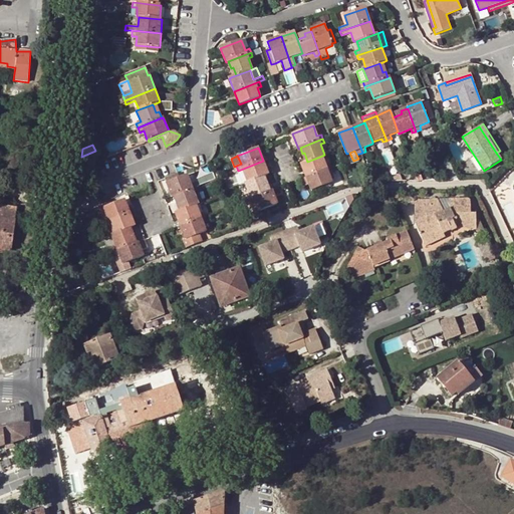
[(307,162),(305,163),(301,164),(306,178),(331,168),(329,164),(325,166),(322,156),(307,162)]
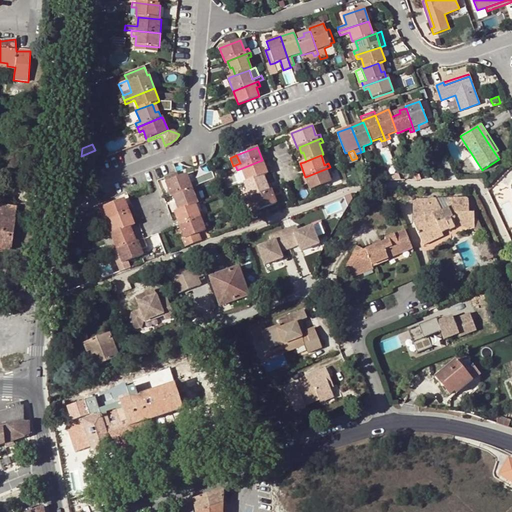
[(270,166),(267,158),(262,160),(265,168),(270,166)]
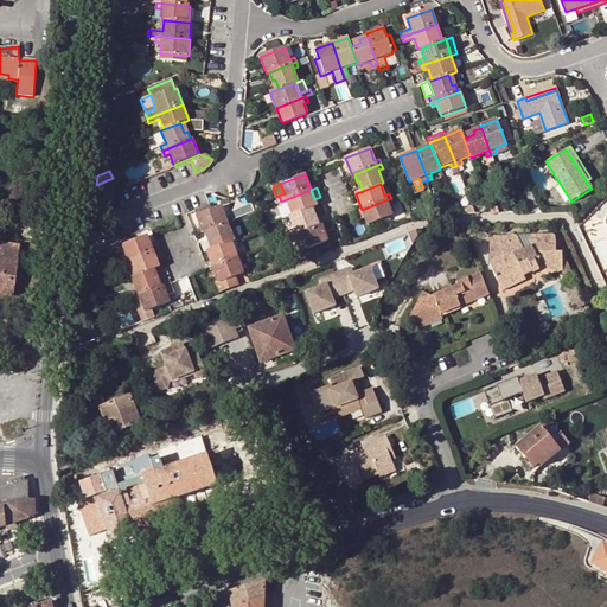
[(312,208),(317,205),(314,199),(311,190),(281,202),(283,208),(288,205),(293,215),(310,209),(312,208)]
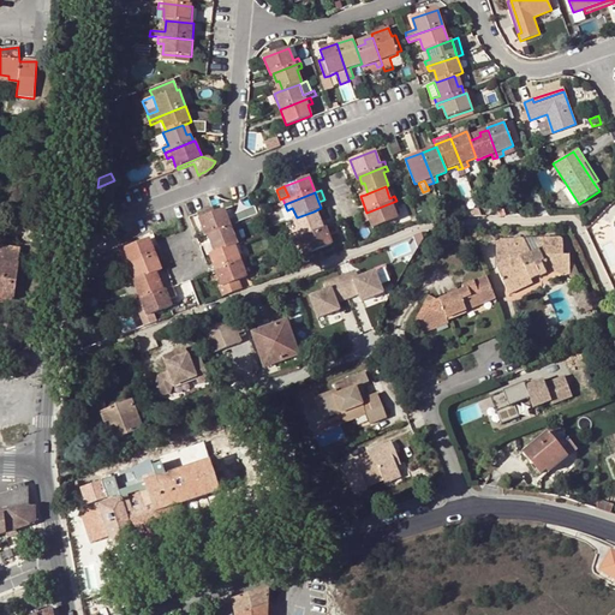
[(396,201),(366,213),(370,221),(372,228),(398,219),(394,208),(399,207),(396,201)]
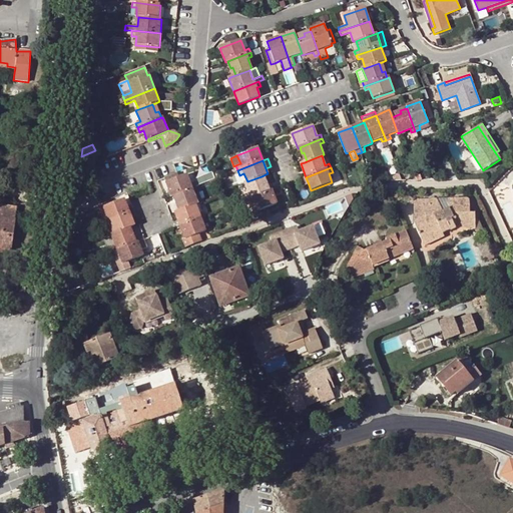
[(412,170),(416,180),(421,178),(417,168),(412,170)]
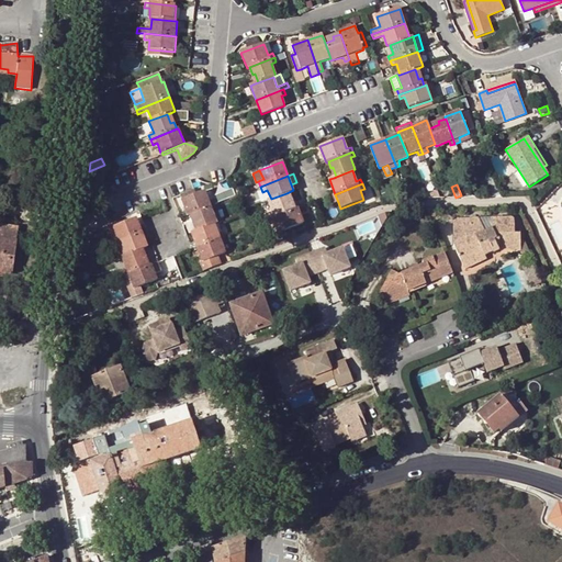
[(189,215),(190,215),(215,205),(213,200),(209,202),(204,191),(182,200),(189,215)]
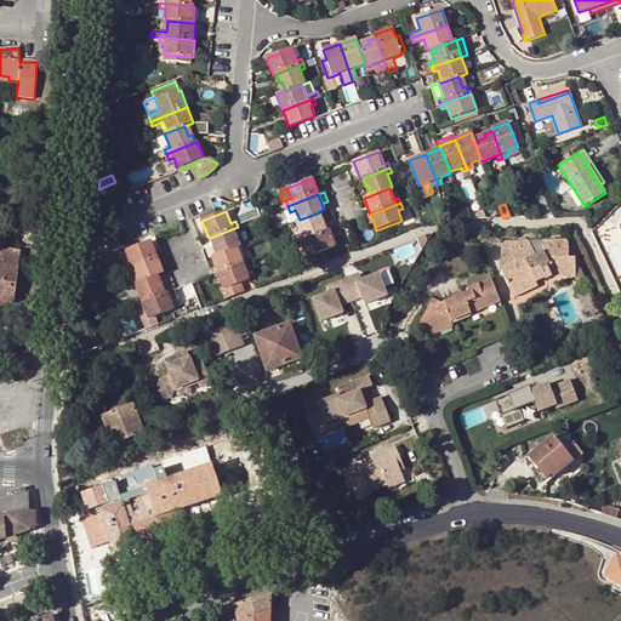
[(317,214),(300,220),(296,221),(302,235),(296,237),(298,241),(328,231),(324,222),(320,223),(317,214)]
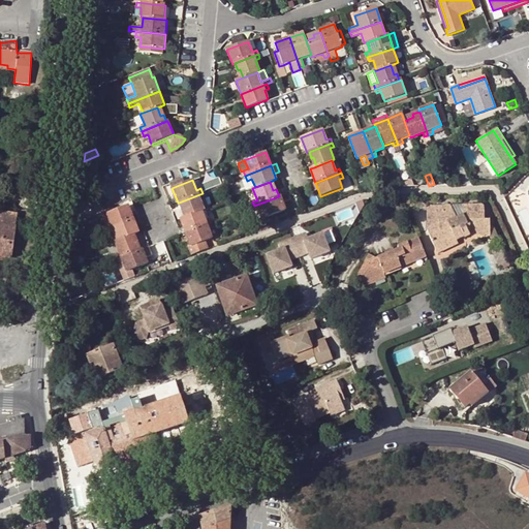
[(315,183),(311,185),(305,187),(308,193),(318,190),(315,183)]
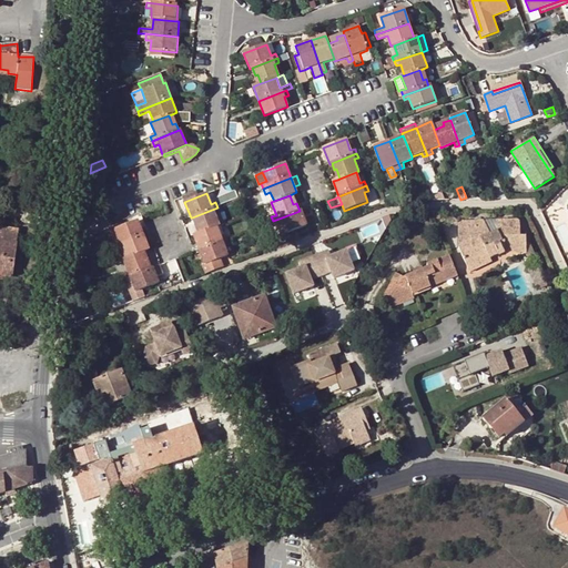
[(202,233),(217,226),(220,226),(215,213),(220,211),(223,210),(222,205),(217,208),(192,217),(195,224),(199,223),(202,233)]
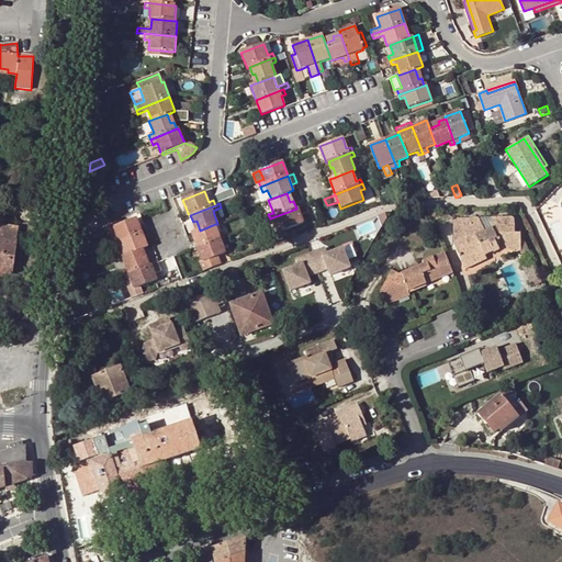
[(94,205),(88,208),(90,214),(97,212),(94,205)]
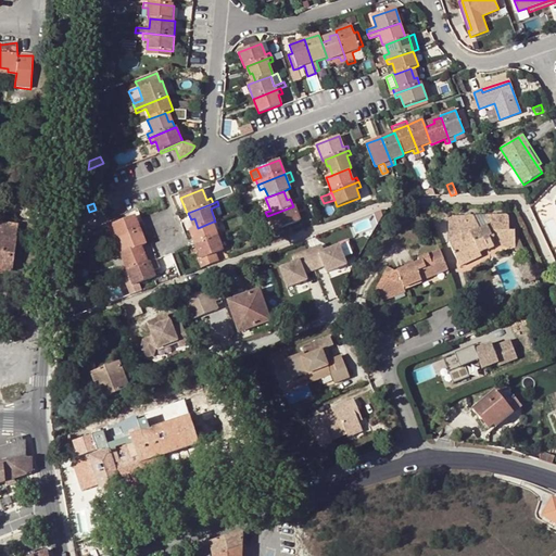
[(211,209),(215,222),(220,219),(215,206),(211,209)]
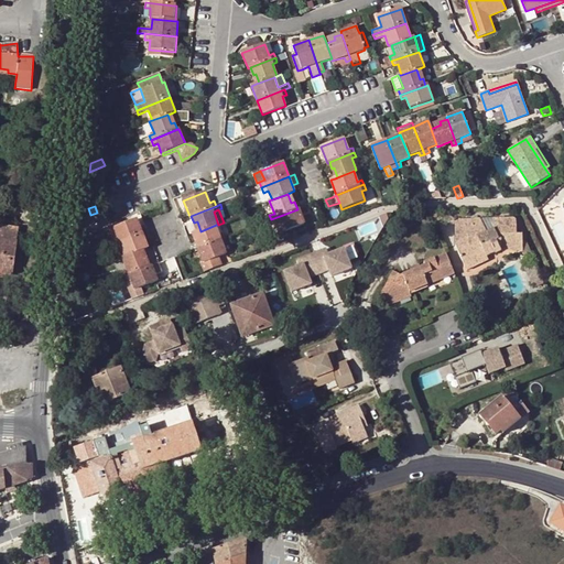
[(297,209),(271,219),(273,225),(278,223),(282,232),(304,225),(299,209),(297,209)]
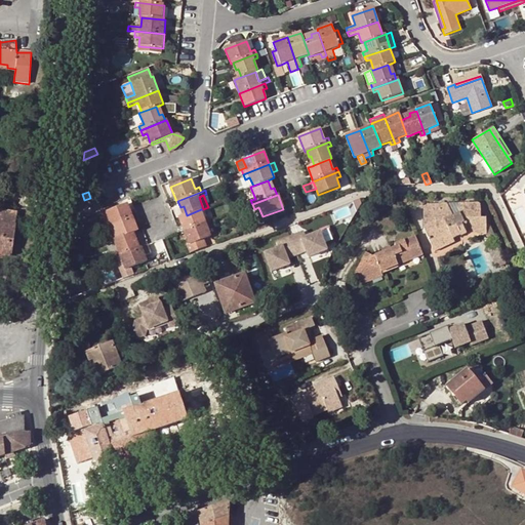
[(105,223),(107,227),(133,217),(132,214),(130,209),(127,203),(106,211),(106,210),(101,212),(104,223),(105,223)]
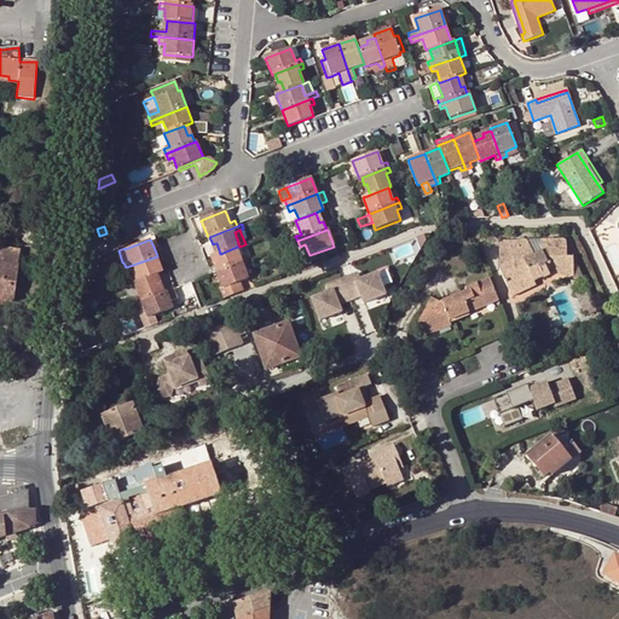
[(534,255),(527,241),(501,241),(501,272),(512,293),(533,282),(543,277),(543,278),(550,276),(574,275),(574,265),(579,265),(579,256),(567,256),(567,243),(565,239),(542,239),(542,252),(534,255)]
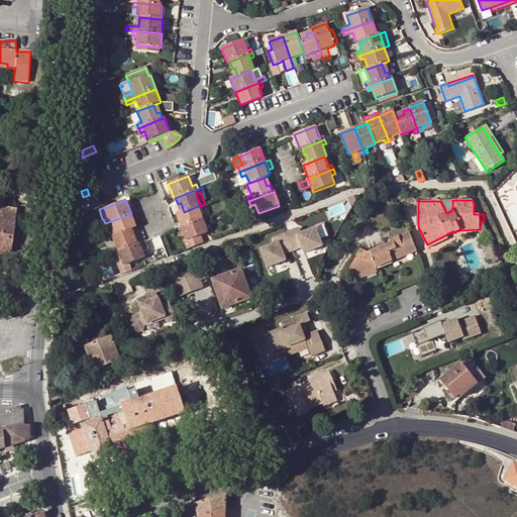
[(452,200),(440,201),(446,213),(452,210),(452,200)]
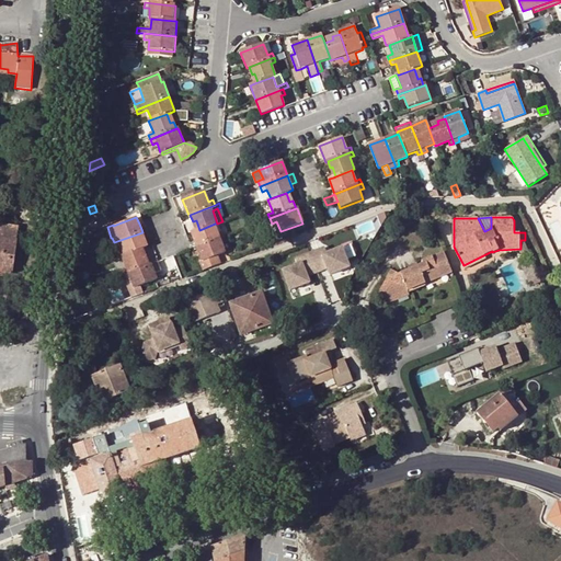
[(192,232),(197,247),(225,236),(222,231),(218,233),(215,224),(199,230),(196,231),(192,232)]
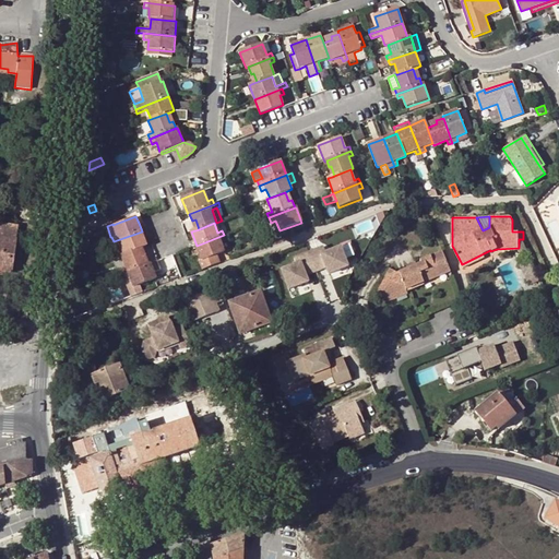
[(19,227),(0,224),(0,265),(14,269),(19,240),(16,240),(19,227)]
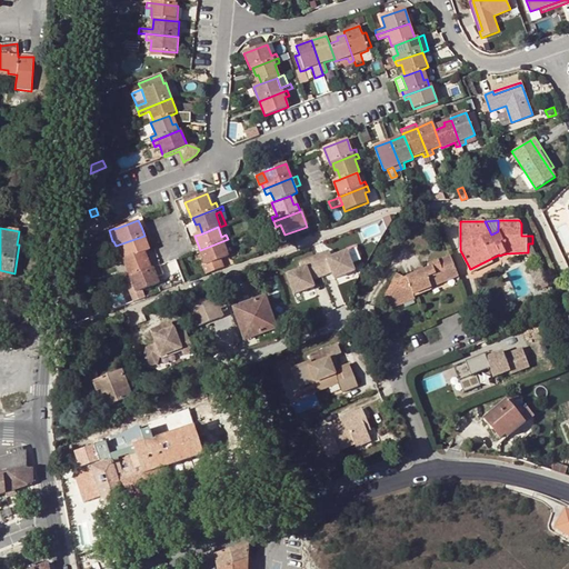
[(145,236),(116,246),(118,250),(122,249),(127,259),(142,252),(145,251),(150,250),(145,236)]
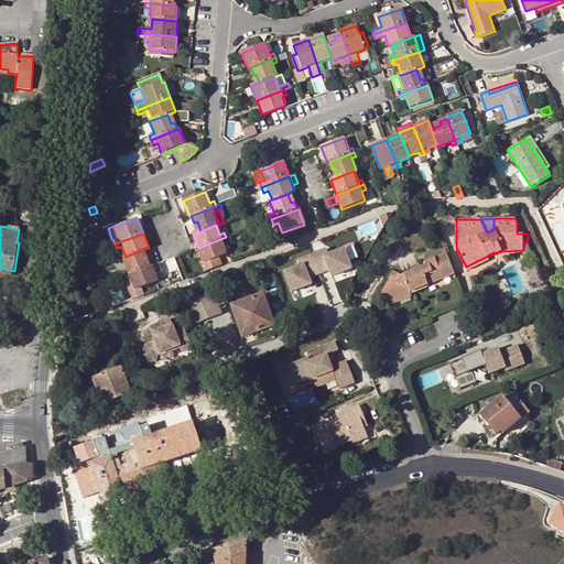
[(226,237),(198,248),(204,261),(201,262),(205,272),(223,266),(219,257),(227,253),(224,243),(228,241),(226,237)]
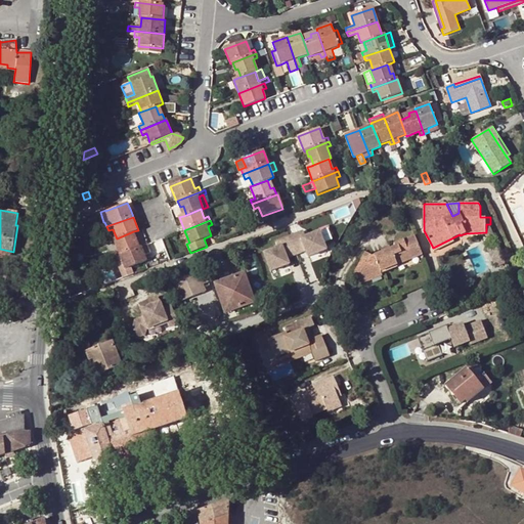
[(131,232),(117,238),(114,239),(118,250),(114,252),(115,257),(139,248),(136,239),(134,241),(131,232)]
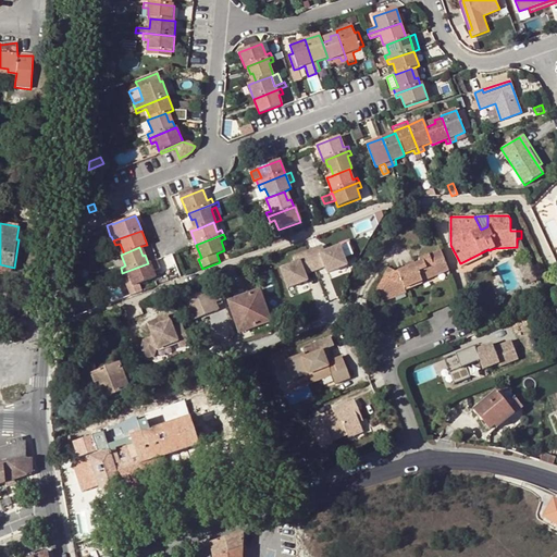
[(324,252),(322,247),(308,252),(314,272),(325,268),(326,271),(327,274),(347,265),(339,247),(324,252)]
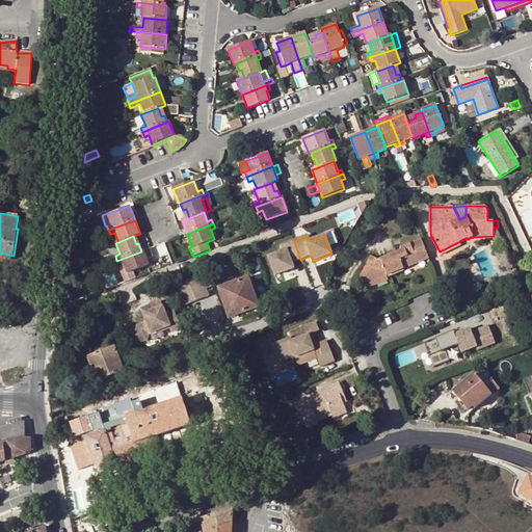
[(428,257),(421,239),(400,248),(401,251),(378,261),(372,258),(358,281),(361,287),(379,278),(411,265),(410,264),(428,257)]
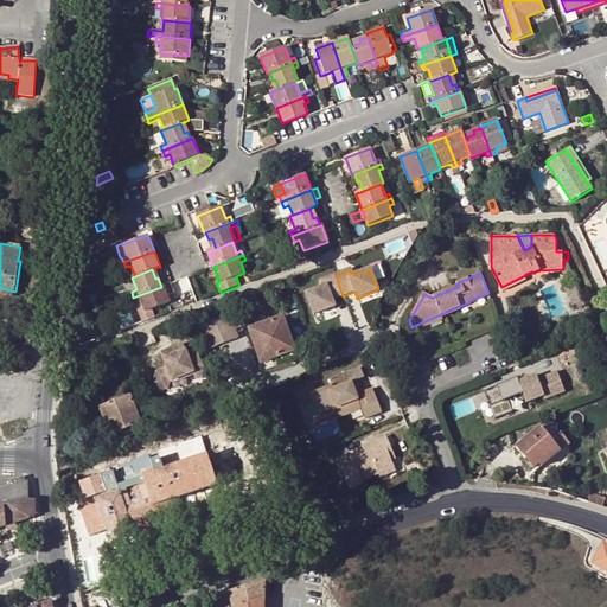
[(306,294),(314,315),(336,307),(333,304),(332,300),(343,296),(336,275),(319,281),(321,288),(306,294)]
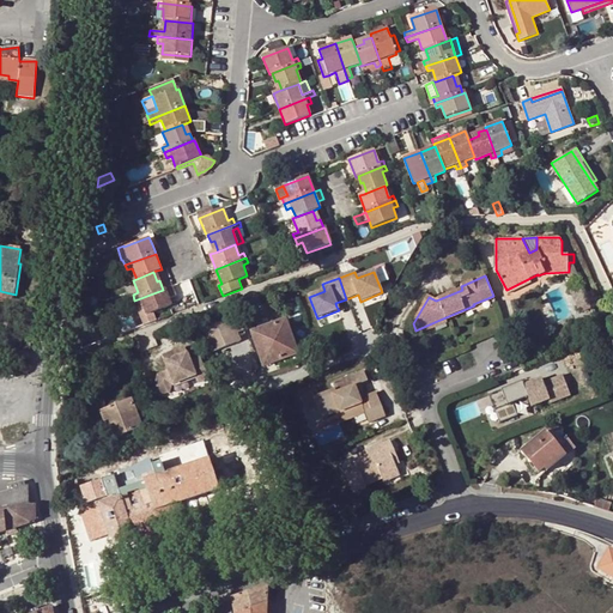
[(528,279),(507,290),(508,293),(530,283),(528,279)]
